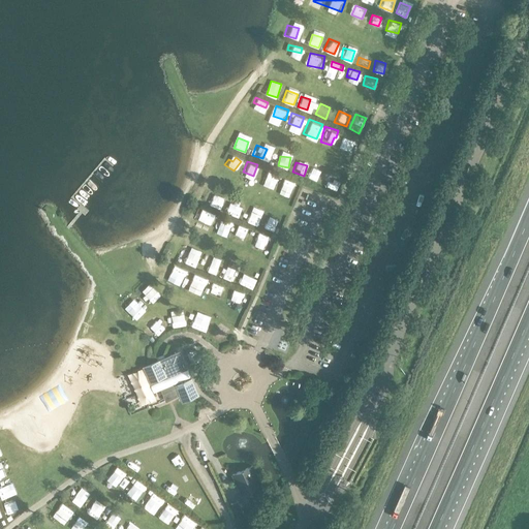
[(277,182),(279,174),(267,169),(263,179),(277,182)]
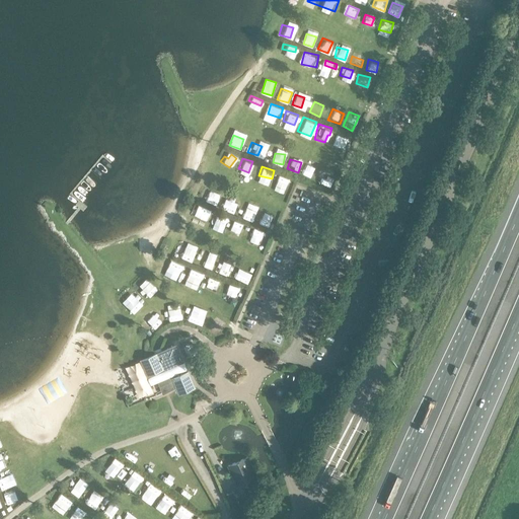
[(277,180),(288,184),(291,175),(281,172),(277,180)]
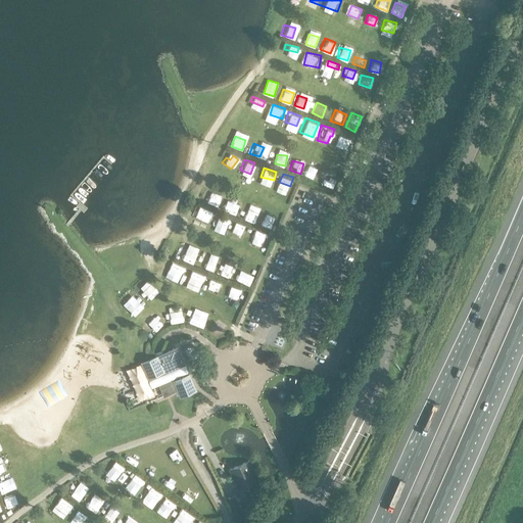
[(333,188),(336,179),(329,177),(326,186),(333,188)]
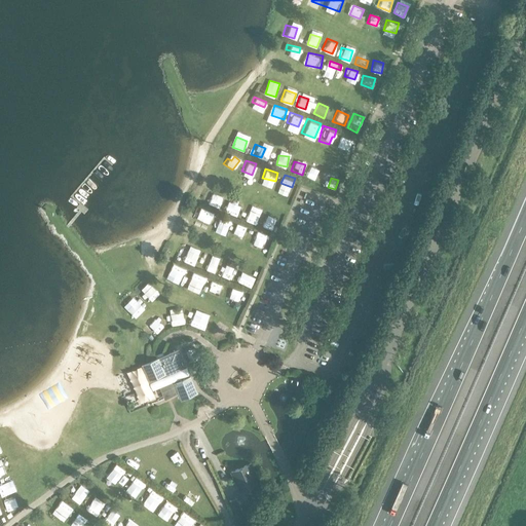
[(208,198),(205,202),(217,207),(219,202),(208,198)]
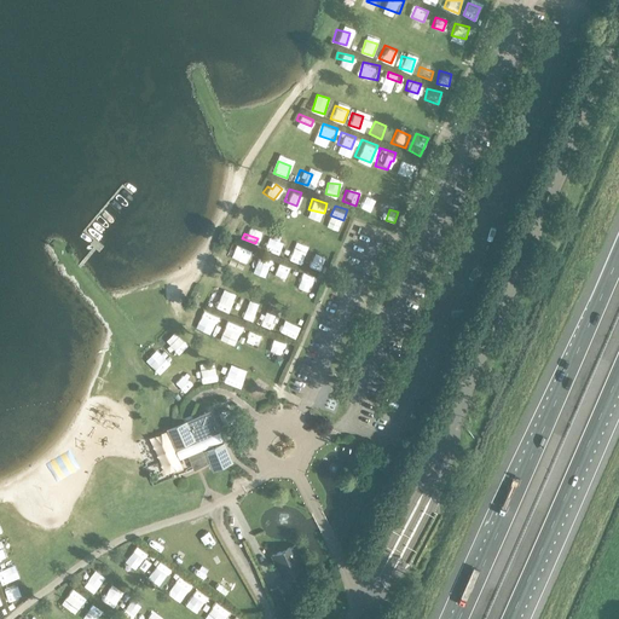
[(267,235),(264,249),(281,253),(284,239),(267,235)]
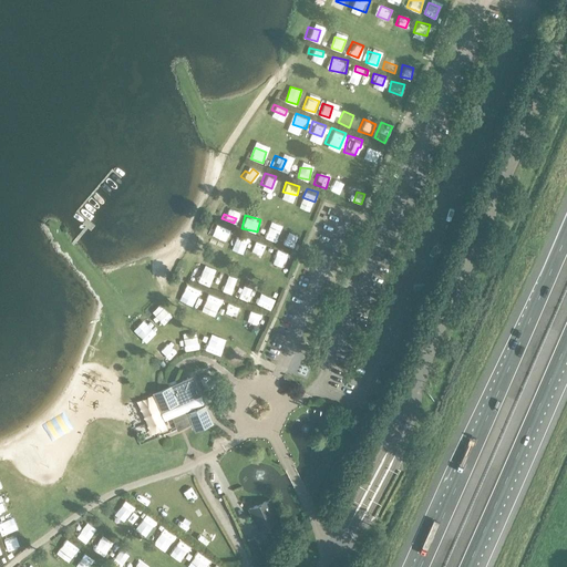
[(213,222),(210,227),(226,234),(228,228),(213,222)]
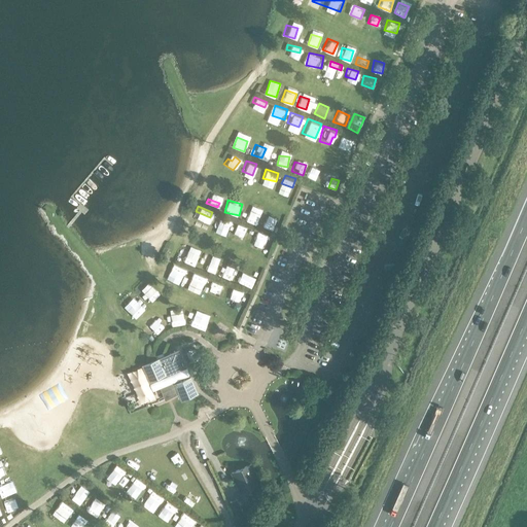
[(254,222),(258,212),(247,208),(243,218),(254,222)]
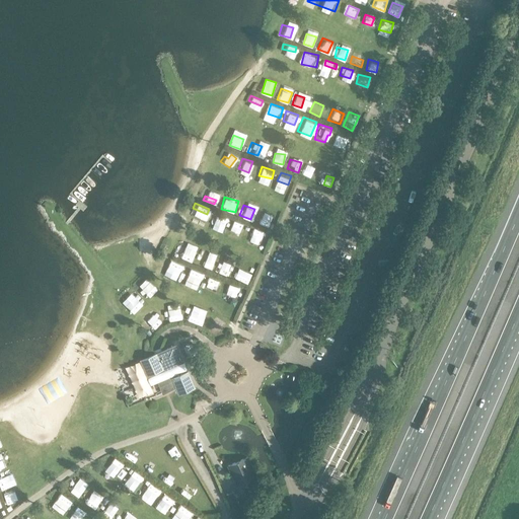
[(264,211),(260,222),(272,227),(276,215),(264,211)]
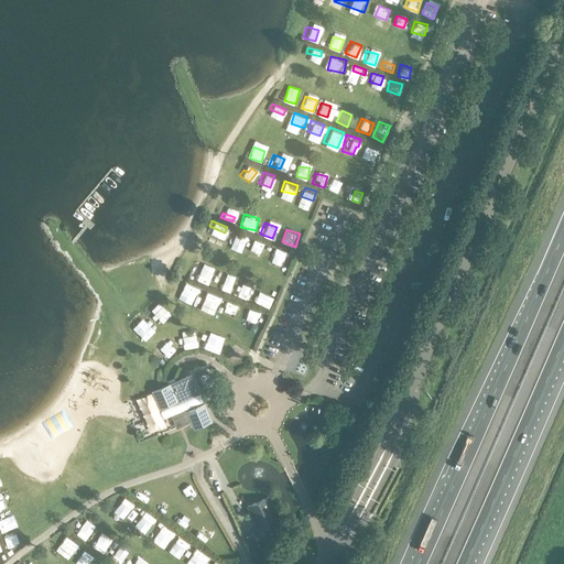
[(232,245),(245,248),(248,236),(236,232),(232,245)]
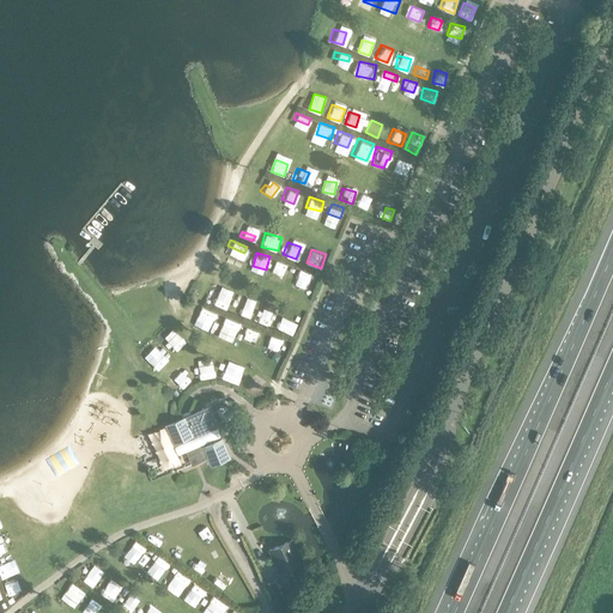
[(291,271),(293,265),(278,259),(275,265),(291,271)]
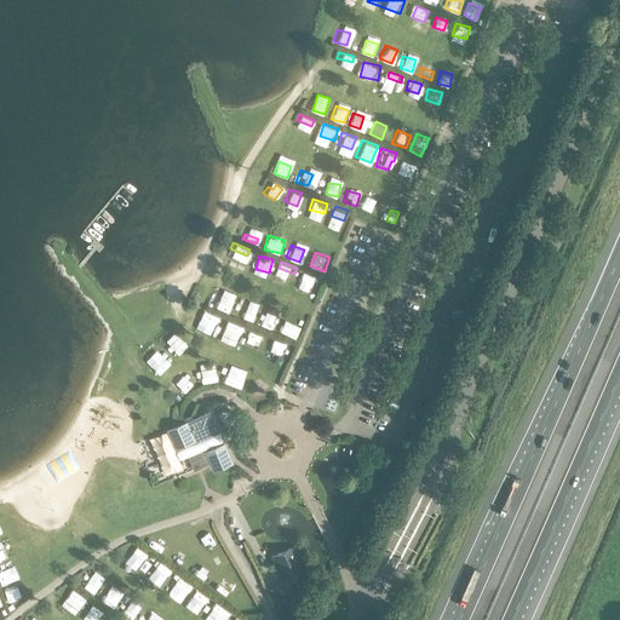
[(303,270),(297,288),(311,294),(317,275),(303,270)]
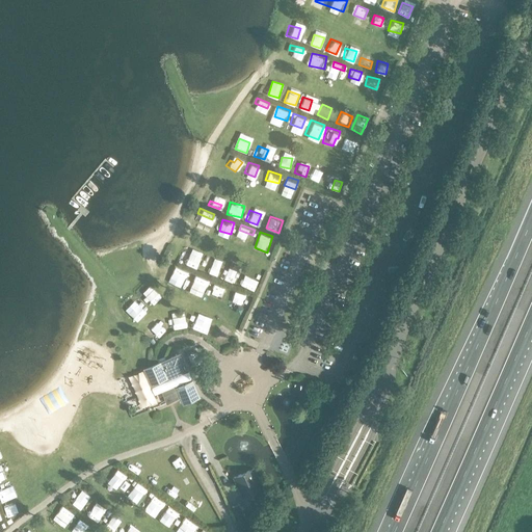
[(185,251),(183,263),(194,265),(196,253),(185,251)]
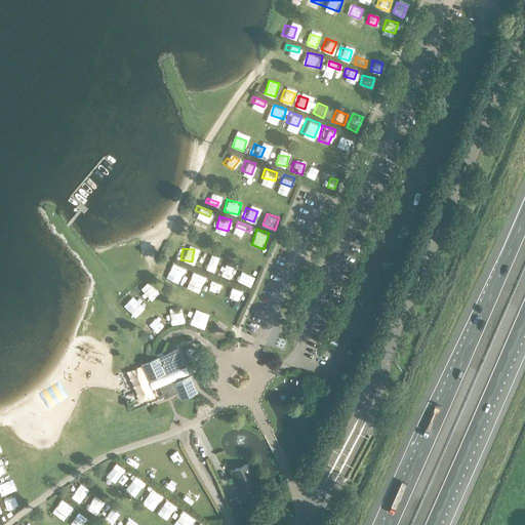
[(205,253),(201,267),(211,270),(215,255),(205,253)]
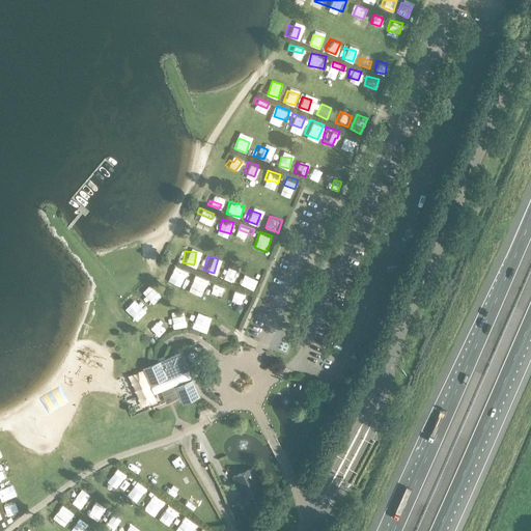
[(182,279),(186,270),(174,264),(170,274),(182,279)]
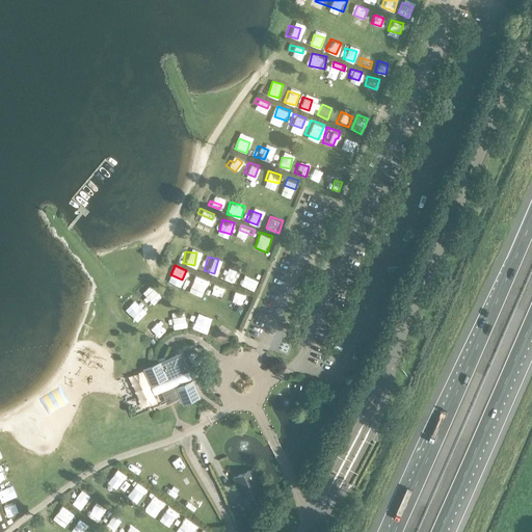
[(230,267),(229,280),(237,281),(239,268),(230,267)]
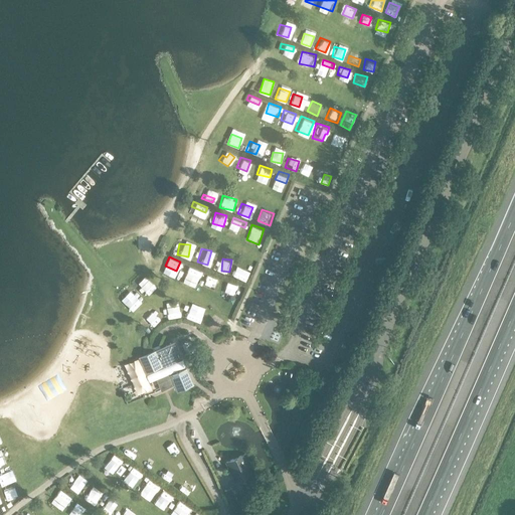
[(247,280),(250,270),(236,265),(233,274),(247,280)]
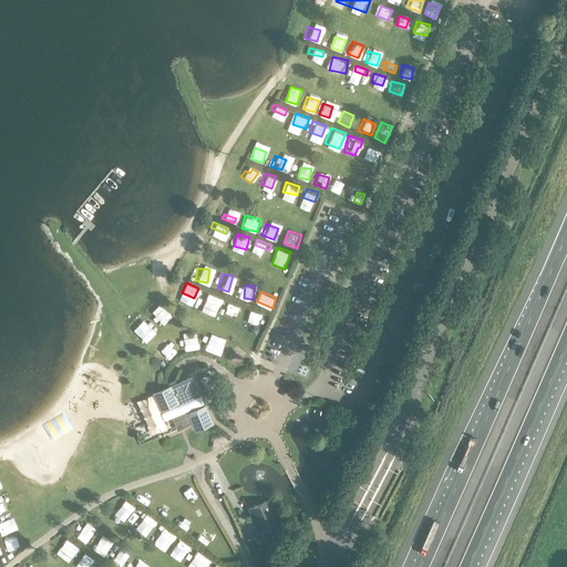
[(212,292),(207,302),(222,309),(226,298),(212,292)]
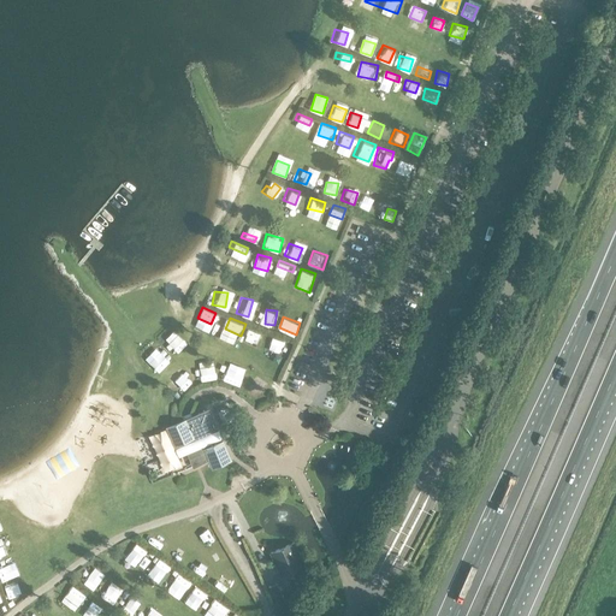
[(258,342),(262,331),(252,327),(247,337),(258,342)]
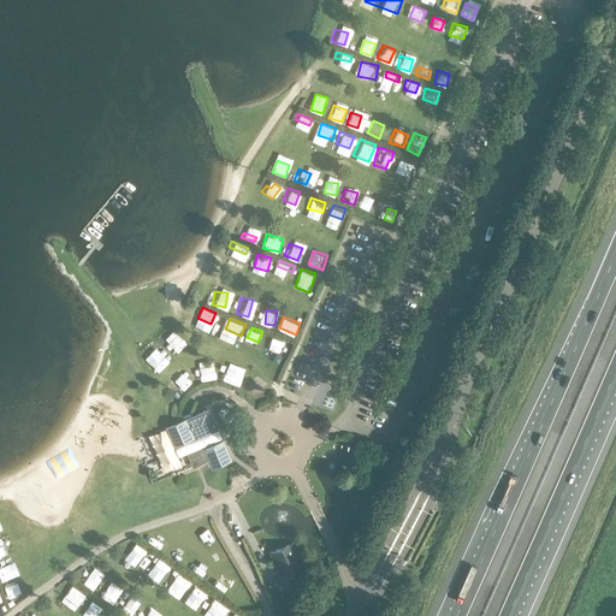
[(166,342),(175,351),(184,342),(176,332),(166,342)]
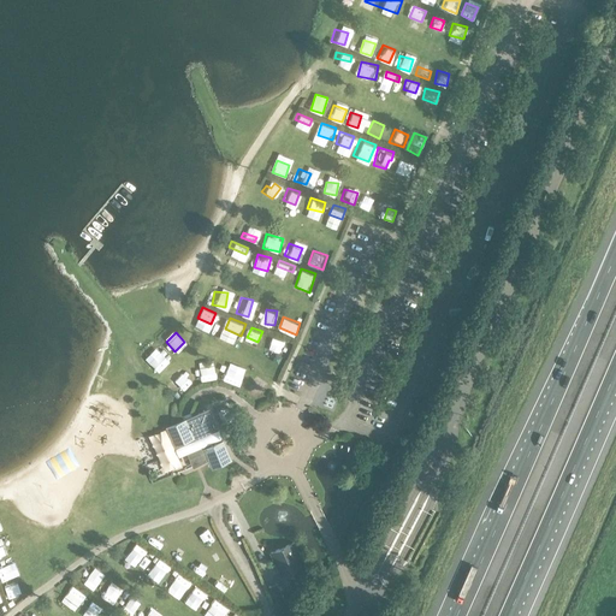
[(148,359),(158,368),(169,357),(159,348),(148,359)]
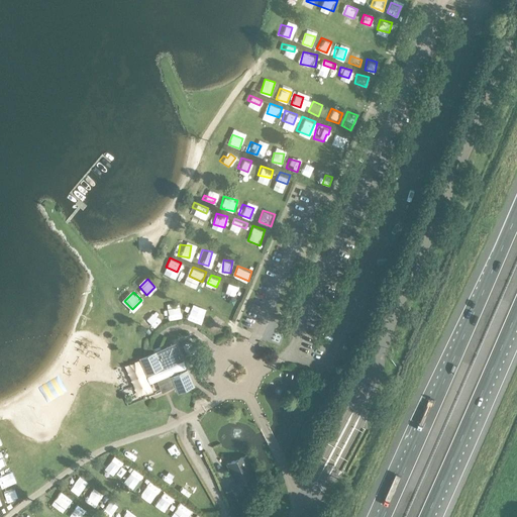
[(162,307),(165,319),(179,316),(177,304),(162,307)]
